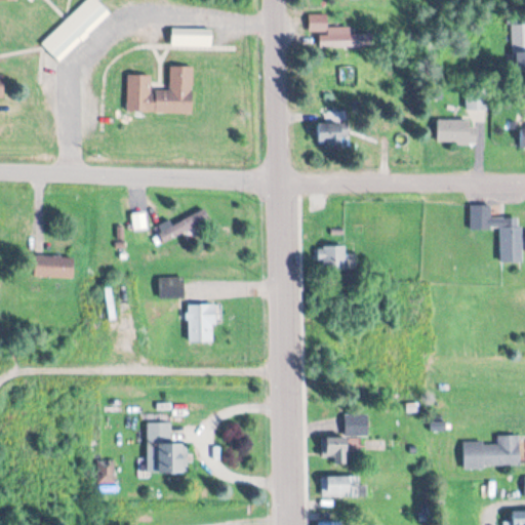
[(47,50),(62,65),(113,15),(98,0),(47,50)]
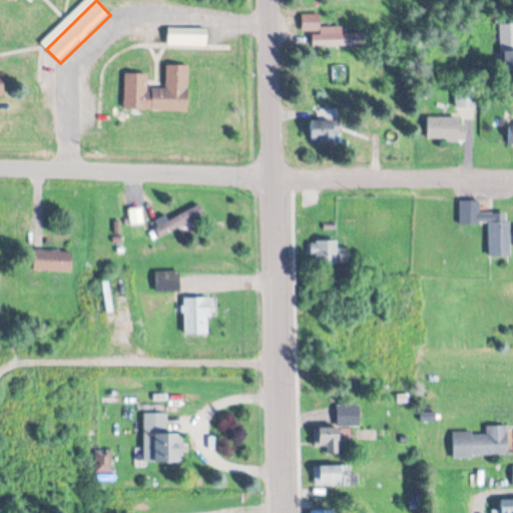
[(303,31),(320,31),(320,15),(303,15),(303,31)]
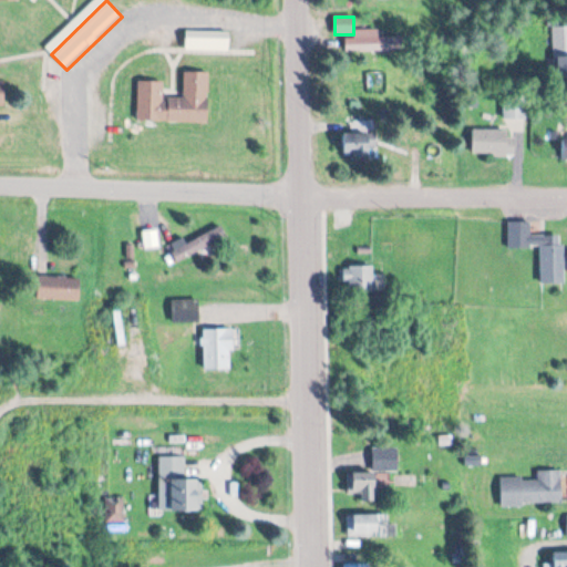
[(229,31),(186,31),(186,49),(229,49),(229,31)]
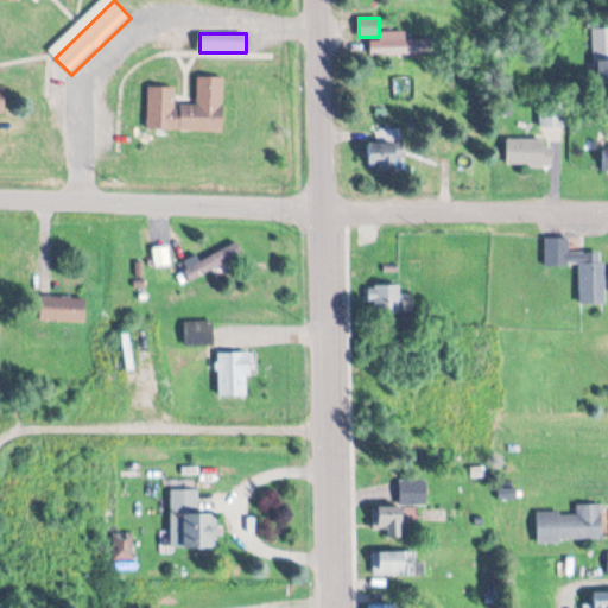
[(372,55),(416,55),(416,40),(372,40),(372,55)]
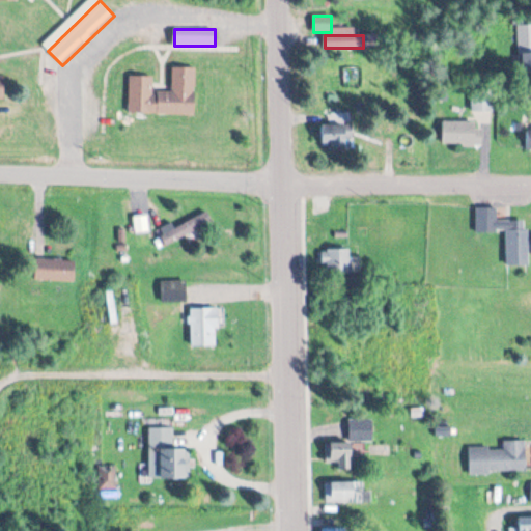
[(196,67),(172,67),(172,92),(152,92),(154,77),(130,77),(130,115),(195,115),(196,67)]
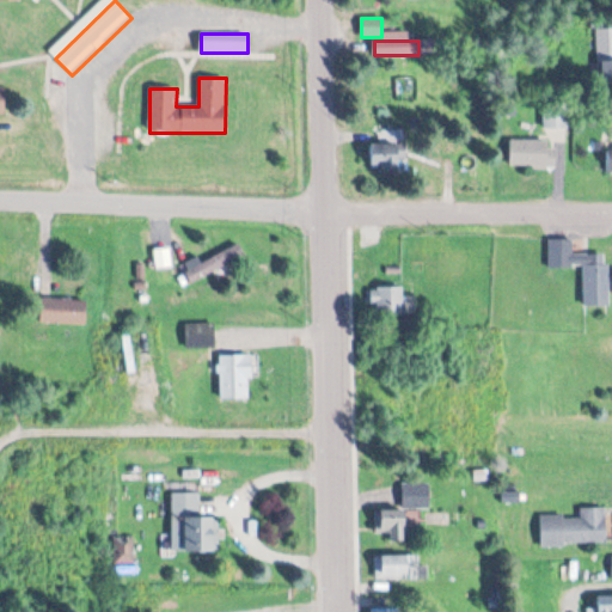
[(510,141),(510,169),(556,169),(556,141),(510,141)]
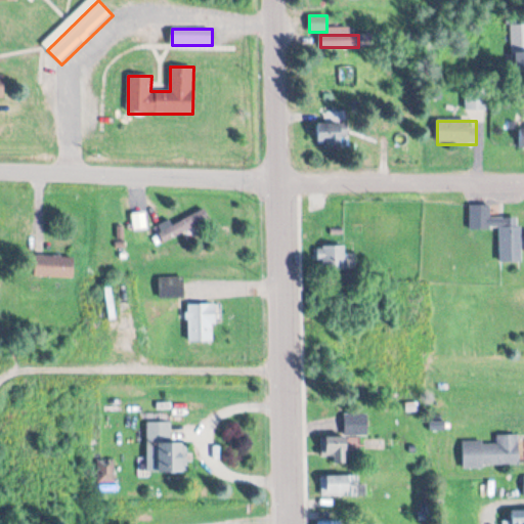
[(348,145),(348,124),(318,124),(318,145),(348,145)]
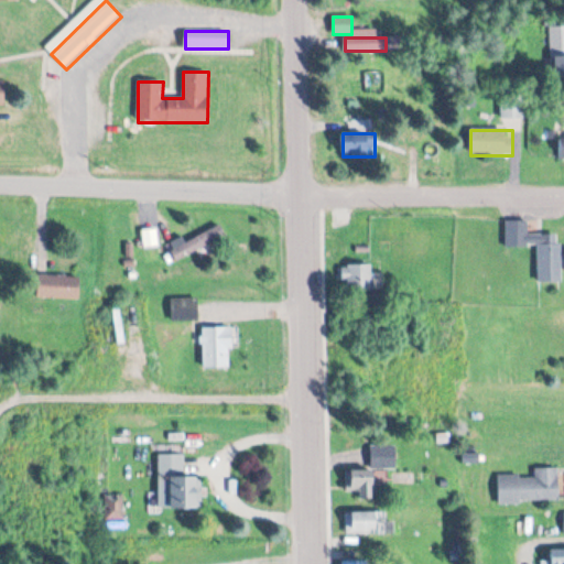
[(507,247),(539,247),(539,282),(562,281),(562,234),(529,234),(528,220),(506,220),(507,247)]
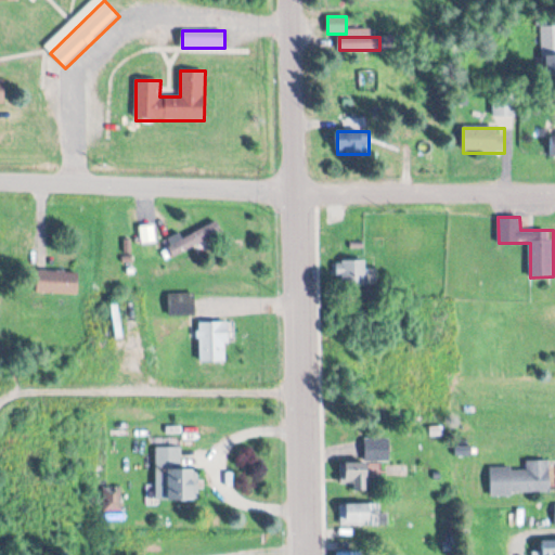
[(221,234),(216,221),(168,243),(173,256),(221,234)]
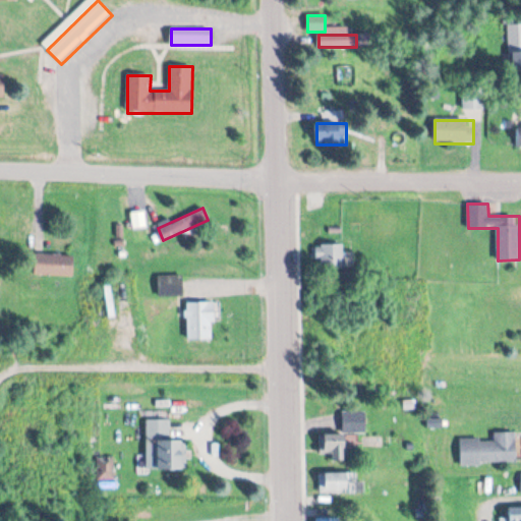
[(342,269),(342,244),(317,244),(317,269),(342,269)]
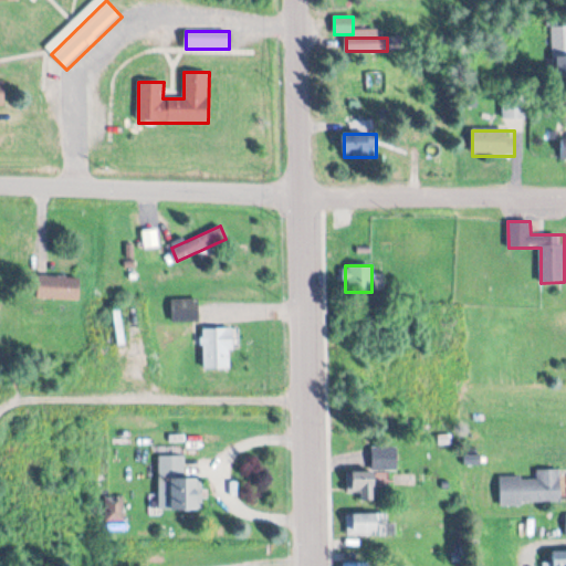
[(81,299),(81,275),(39,275),(39,299),(81,299)]
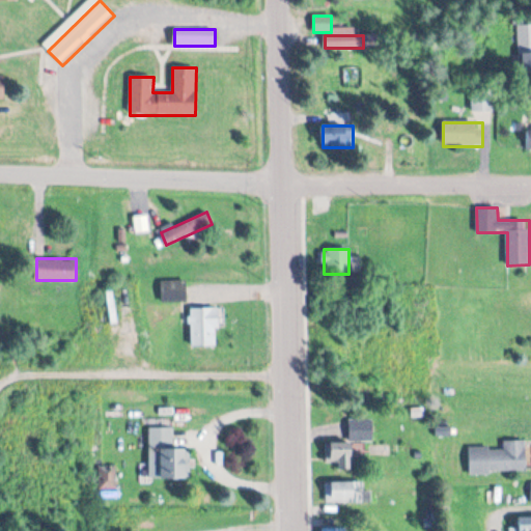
[(186,280),(161,280),(161,302),(186,302),(186,280)]
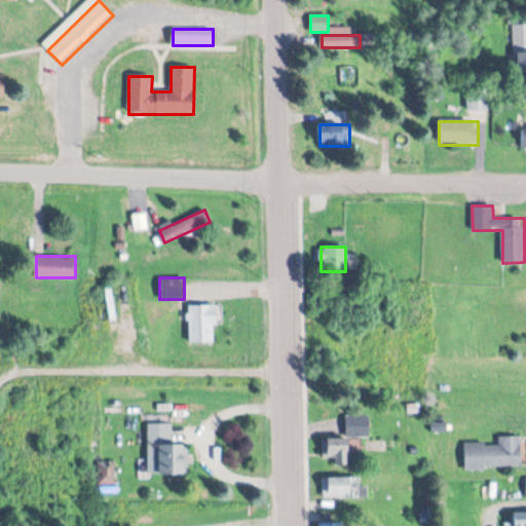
[(189,341),(216,341),(216,304),(189,304),(189,341)]
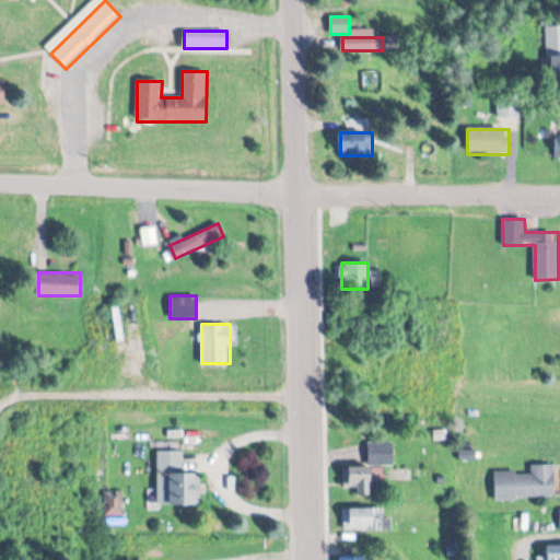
[(394,464),(394,440),(368,440),(368,464),(394,464)]
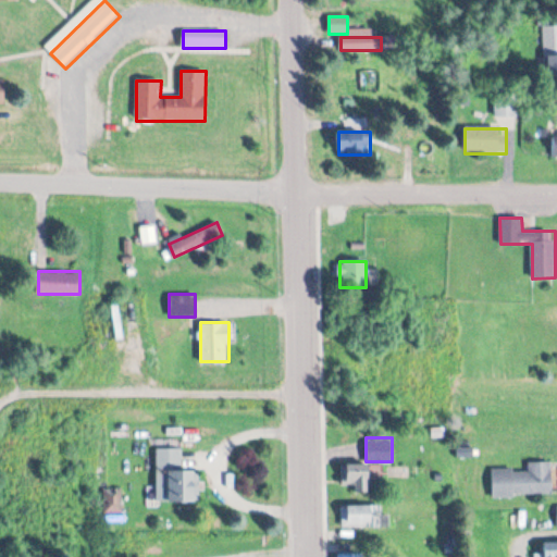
[(157,446),(157,499),(197,499),(197,468),(183,468),(183,447),(157,446)]
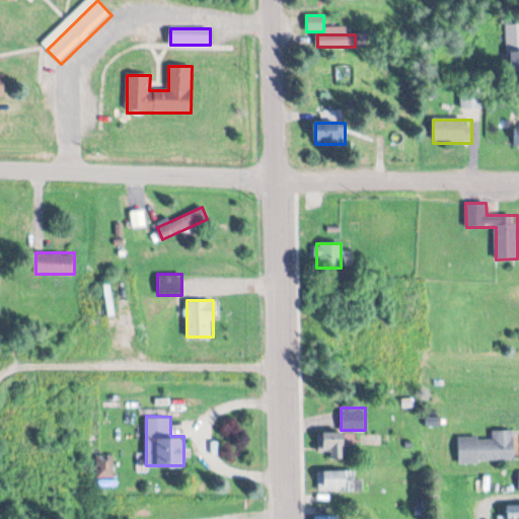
[(514,460),(514,429),(492,430),(493,436),(458,436),(458,461),(514,460)]
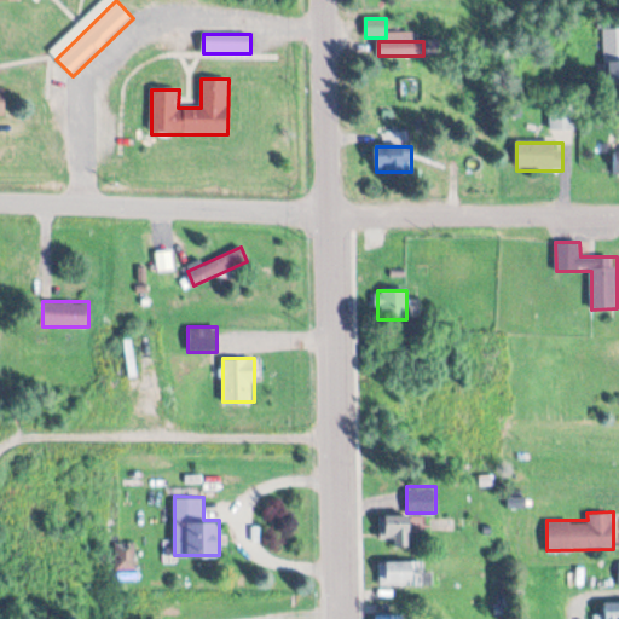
[(411,545),(411,519),(383,519),(383,545),(411,545)]
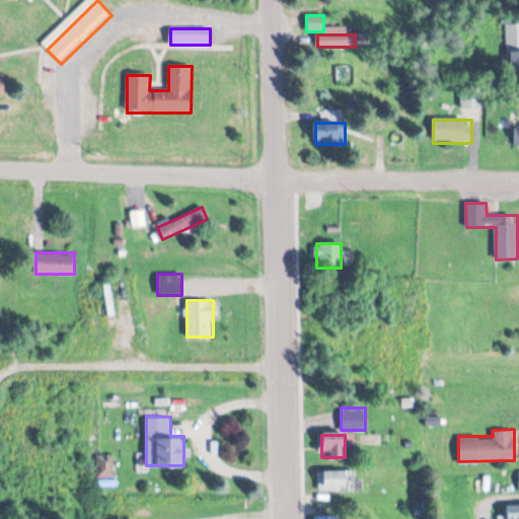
[(318,491),(363,491),(363,478),(357,478),(357,469),(318,469),(318,491)]
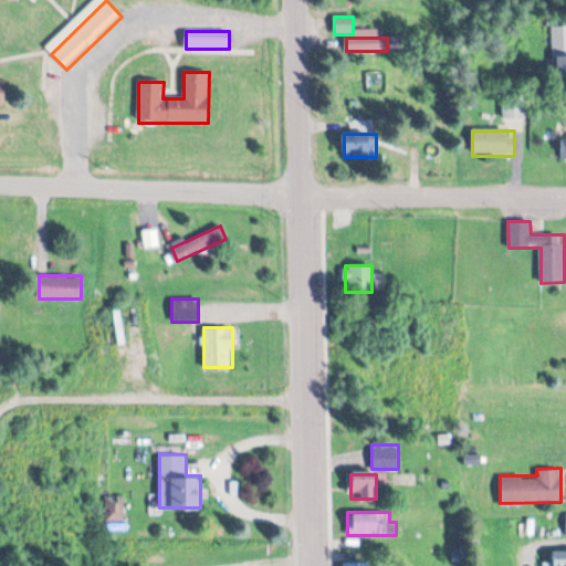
[(552,565),(565,565),(565,548),(553,549),(552,565)]
